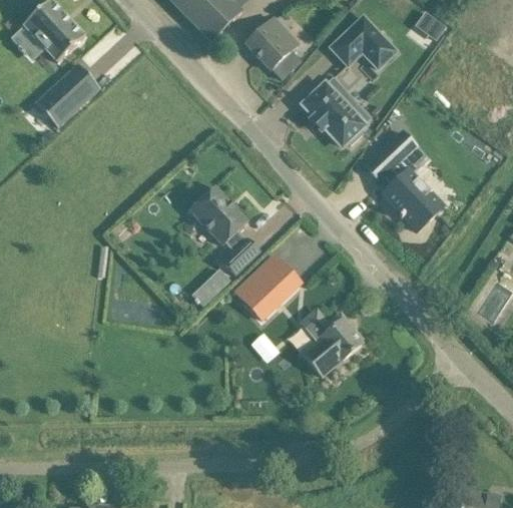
[(84,35),(52,0),(48,0),(23,23),(57,60),(84,35)]
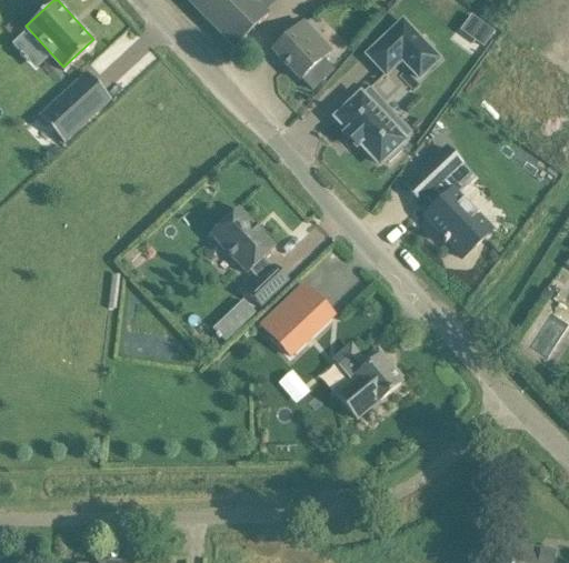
[(191,0),(236,43),(268,11),(258,1),(258,2),(256,0),(191,0)]
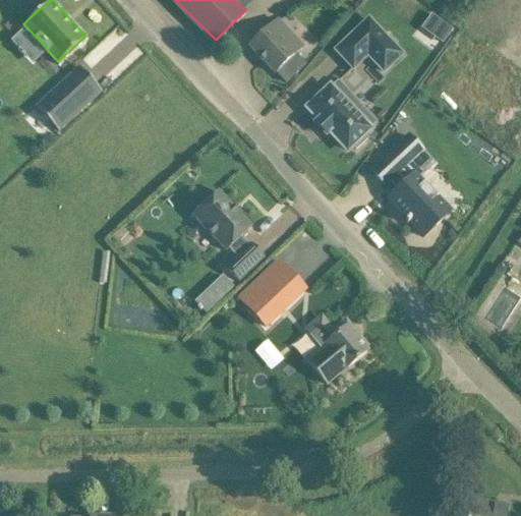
[(431,10),(422,23),(431,31),(442,17),(431,10)]
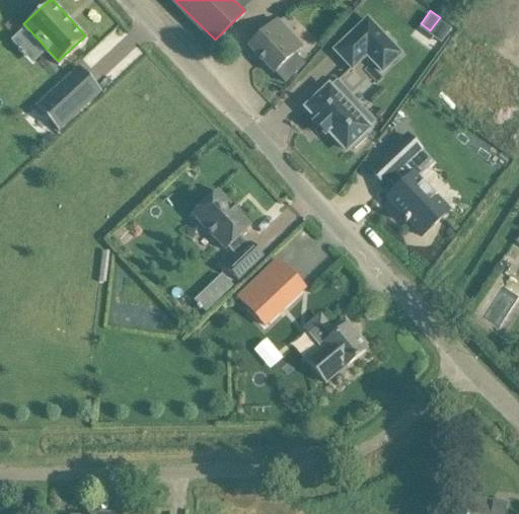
[(374,56),(373,58),(382,67),(399,51),(367,16),(335,47),(352,64),(368,49),(374,56)]
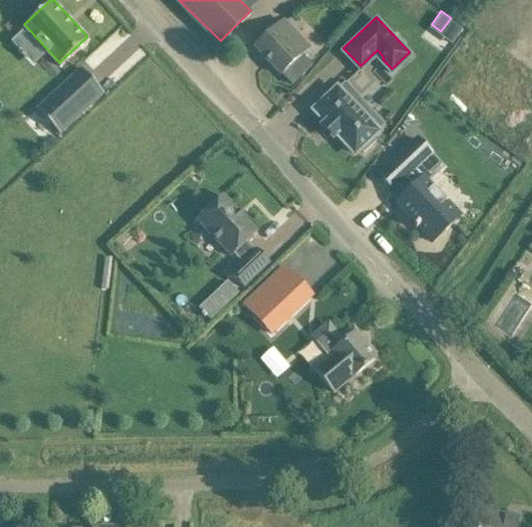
[(290,40),(275,24),(255,44),(281,72),(282,71),(292,80),(309,64),(298,55),(309,46),(296,32),(290,40)]
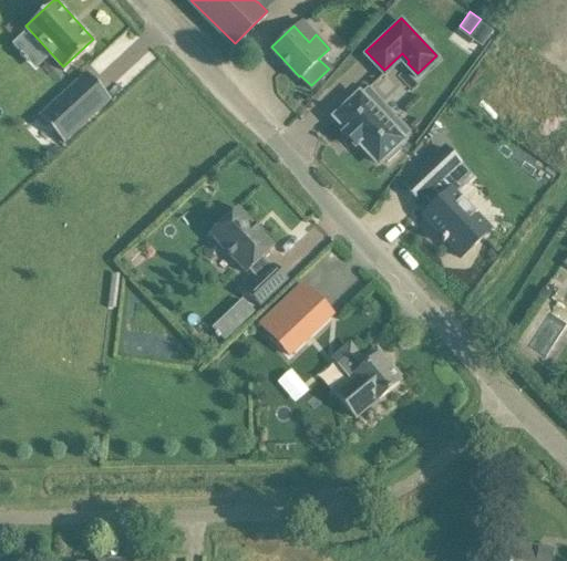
[(39,113),(63,138),(110,95),(85,69),(39,113)]
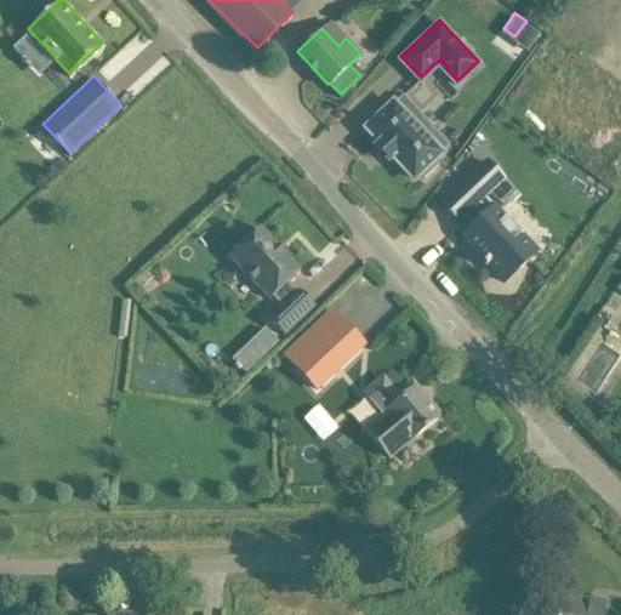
[(421,169),(425,174),(438,160),(433,157),(440,151),(439,149),(448,141),(403,94),(394,102),(393,101),(368,125),(381,140),(376,143),(388,157),(393,152),(414,175),(421,169)]
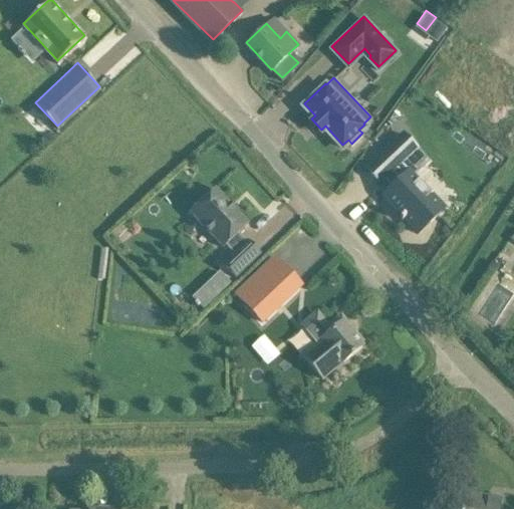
[(484,179),(501,156),(439,107),(424,126),(432,134),(430,137),(484,179)]
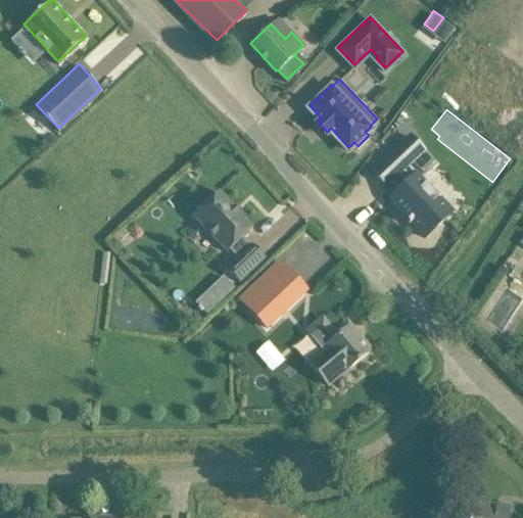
[(385,210),(424,245),(448,217),(402,179),(417,162),(397,146),(365,184),(381,197),(388,189),(397,196),(385,210)]
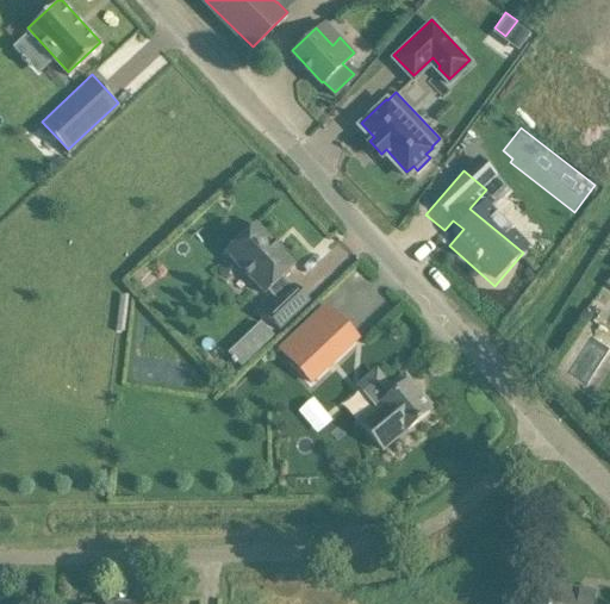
[(279,325),(309,297),(294,281),(293,282),(284,273),(296,261),(256,219),(226,247),(266,290),(268,286),(278,297),(265,309),(279,325)]
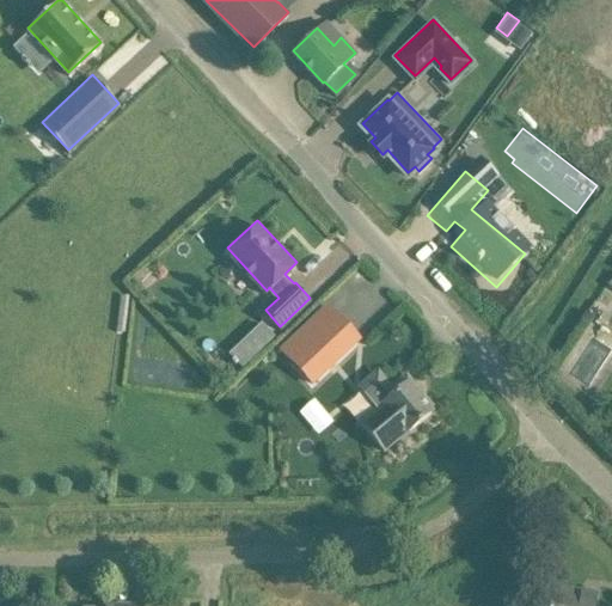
[(306,343),(291,356),(312,379),(340,354),(357,336),(328,304),(312,317),(297,332),(306,343)]
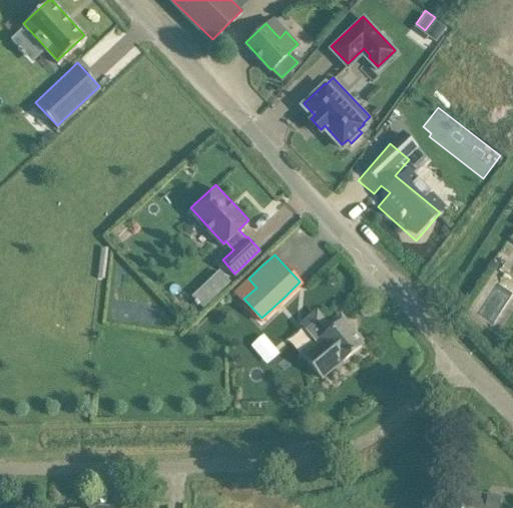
[(218,270),(208,279),(219,291),(229,281),(218,270)]
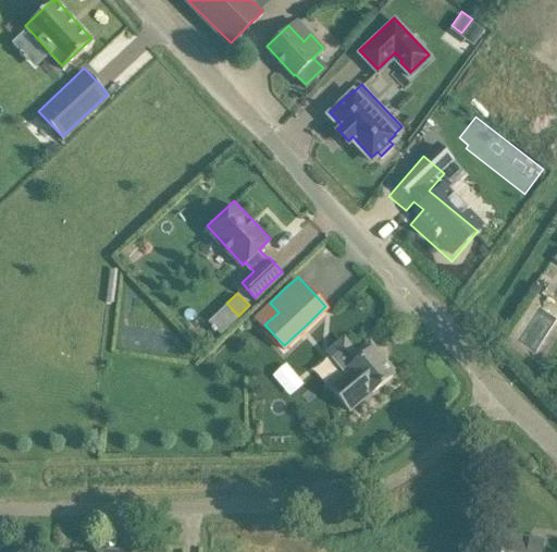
[(348,332),(326,351),(343,370),(329,382),(349,407),(370,390),(371,391),(392,372),(390,370),(382,360),(386,358),(370,339),(360,346),(348,332)]
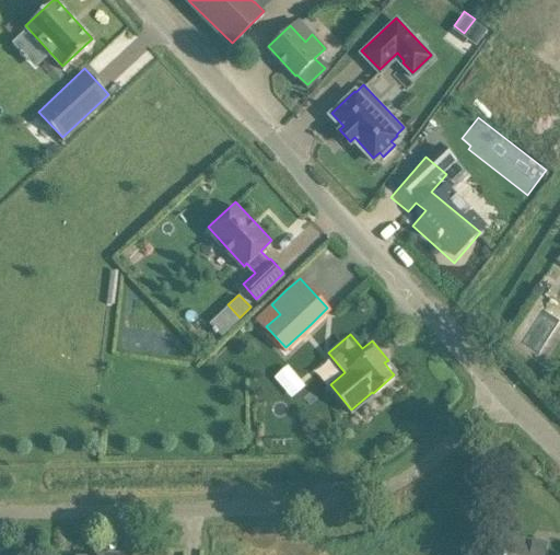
[(540,554),(544,542),(506,535),(503,552),(501,552),(500,554),(499,554),(490,553),(489,554),(540,554)]
